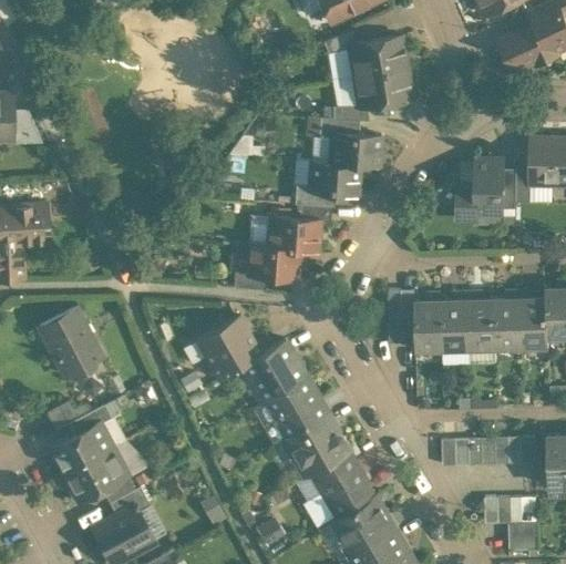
[(318,0),(296,0),(304,16),(321,8),(318,0)]
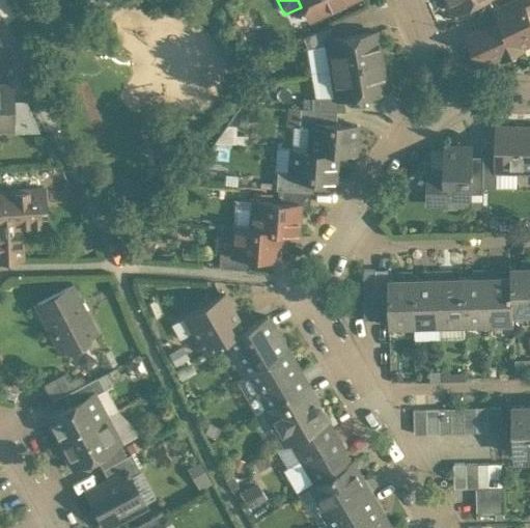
[(298,0),(302,7),(308,21),(352,0),(298,0)]
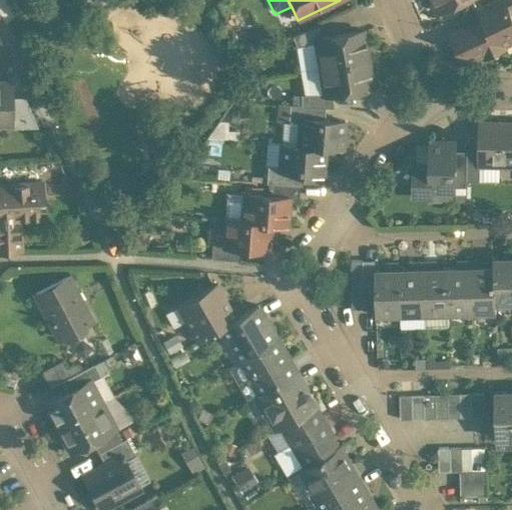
[(432,0),(439,14),(468,0),(432,0)]
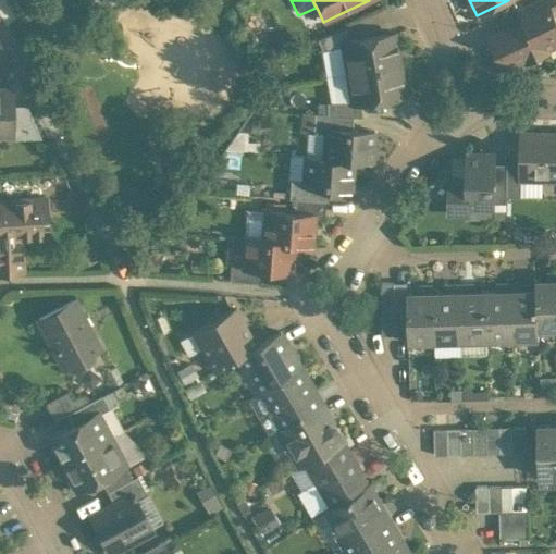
[(555,1),(555,0),(539,0),(517,10),(522,22),(524,25),(553,12),(553,13),(555,12),(555,1)]
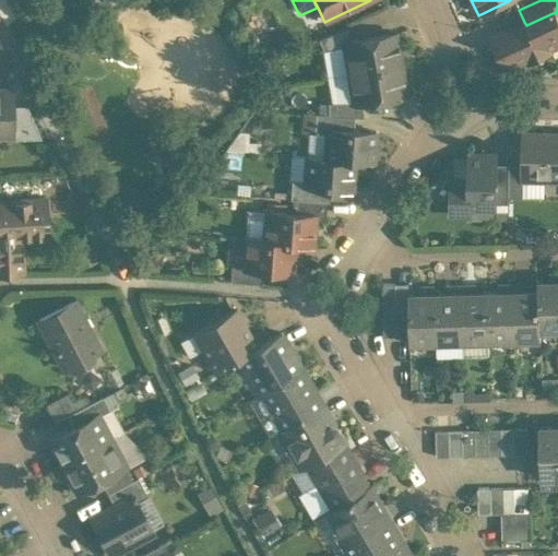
[(555,12),(526,25),(524,22),(489,38),(497,56),(519,68),(526,62),(527,64),(550,55),(549,51),(557,47),(557,20),(555,13),(555,12)]
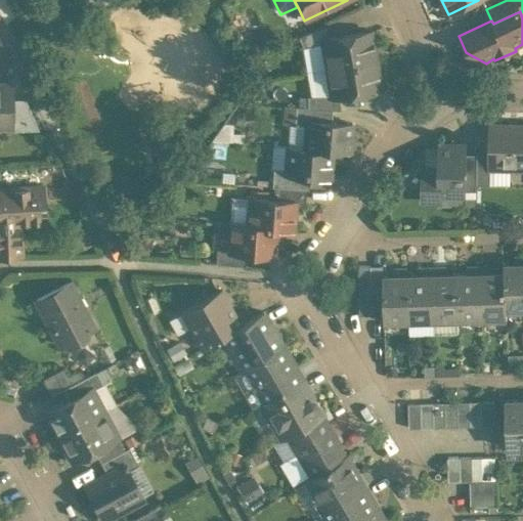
[(324,26),(297,39),(301,49),(321,44),(320,41),(327,40),(324,26)]
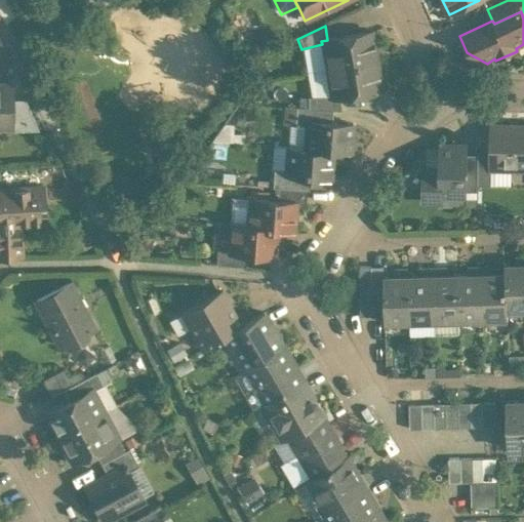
[(327,40),(321,41),(322,44),(326,70),(374,62),(370,34),(327,40)]
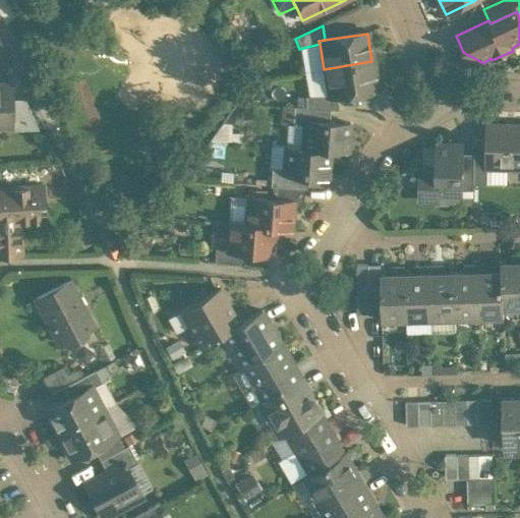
[(371,61),(324,69),(328,97),(329,98),(335,97),(377,90),(371,61)]
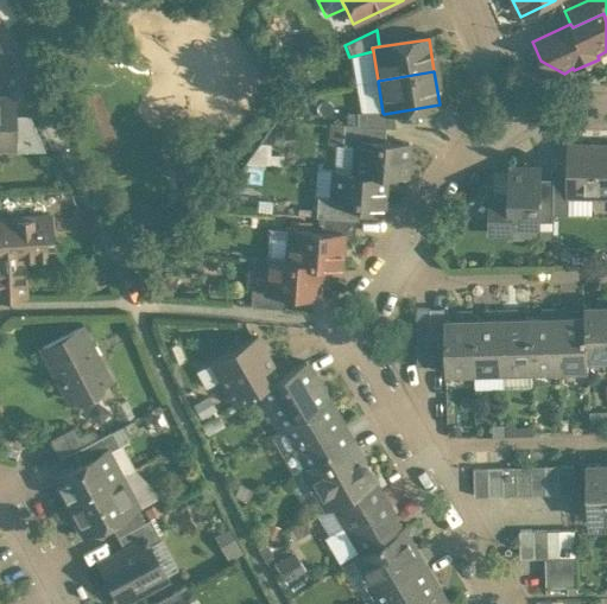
[(358,84),(362,114),(383,113),(378,81),(358,84)]
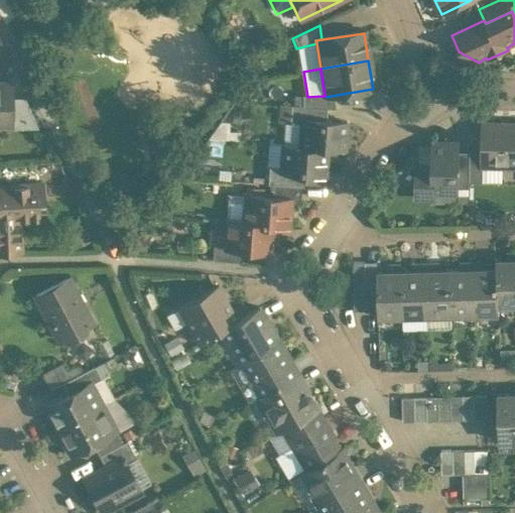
[(9,86),(0,86),(0,126),(8,127),(9,126),(9,100),(9,86)]
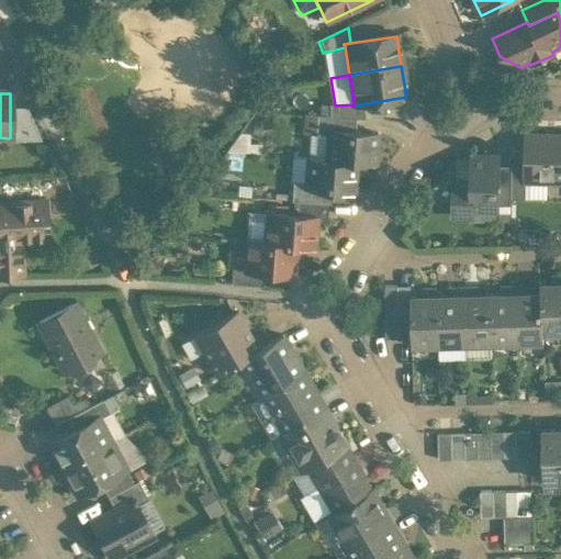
[(335,105),(327,105),(328,116),(328,118),(355,120),(363,121),(361,104),(355,105),(354,104),(335,105)]
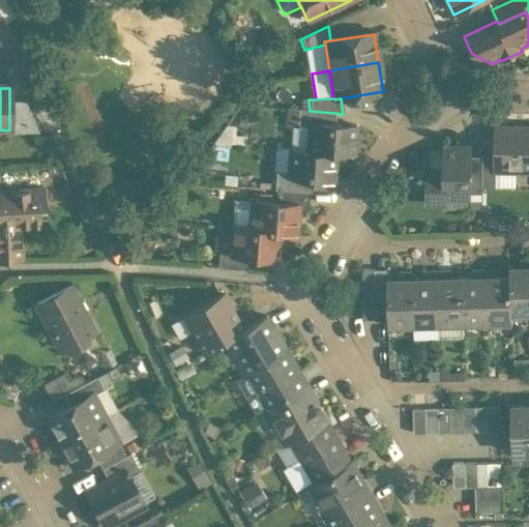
[(24,103),(9,103),(9,129),(8,130),(8,134),(37,134),(24,103)]
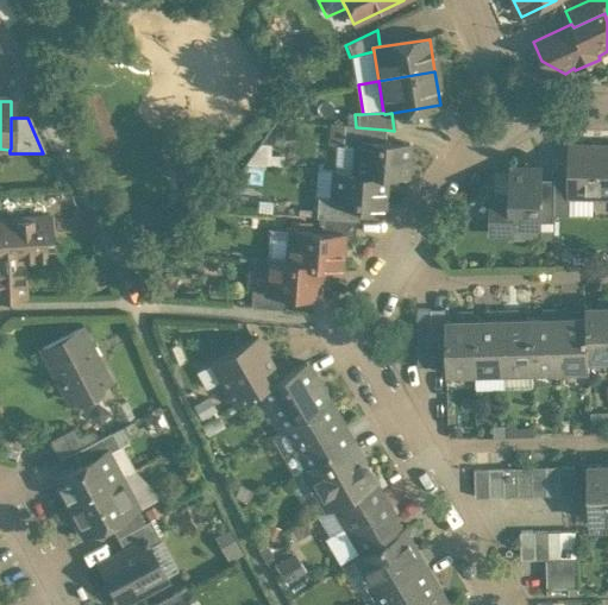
[(384,130),(356,127),(356,126),(342,125),(340,147),(355,149),(356,142),(383,143),(384,130)]
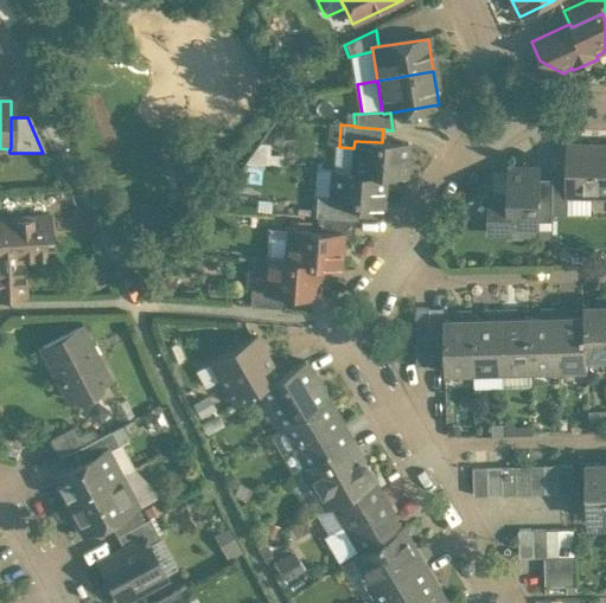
[(382,142),(355,141),(353,148),(351,174),(383,177),(403,178),(406,145),(382,142)]
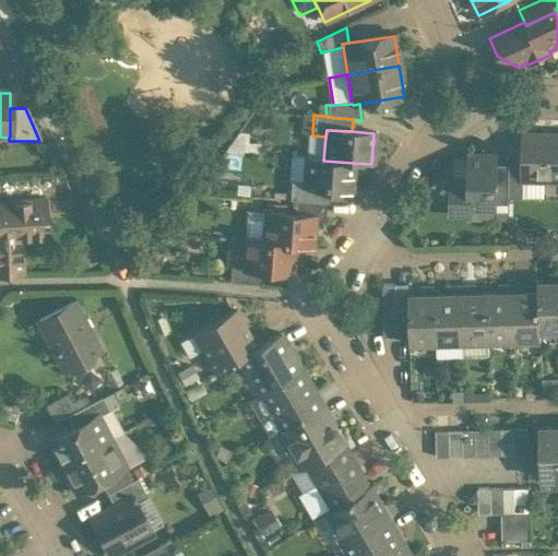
[(312,135),(307,135),(305,158),(323,161),(325,137),(312,135)]
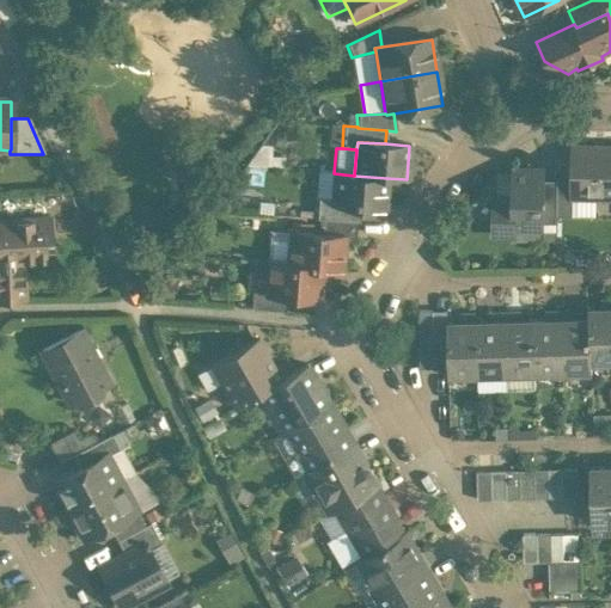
[(610,148),(572,148),(570,183),(570,198),(572,198),(596,200),(610,200),(610,148)]
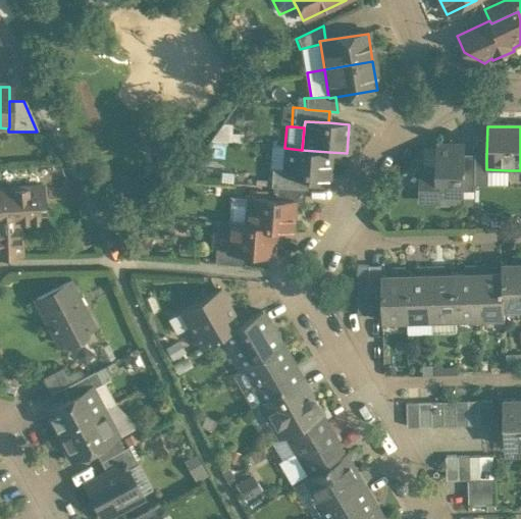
[(462,147),(437,147),(437,171),(424,171),(421,171),(420,201),(438,202),(438,196),(461,196),(461,192),(462,155),(462,147)]
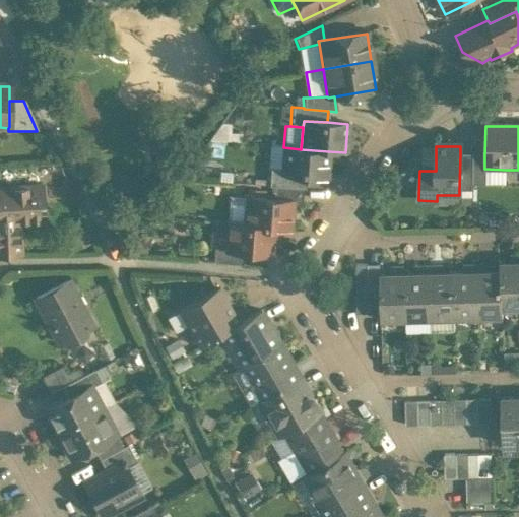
[(423,146),(423,171),(436,171),(436,146),(423,146)]
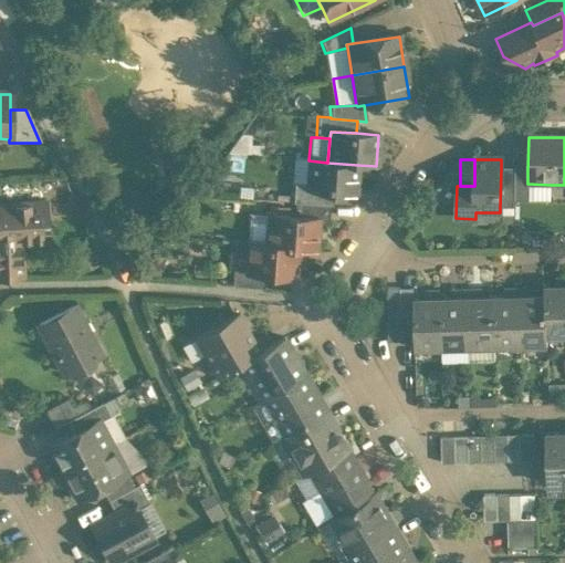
[(309,160),(295,160),(294,184),(307,185),(309,160)]
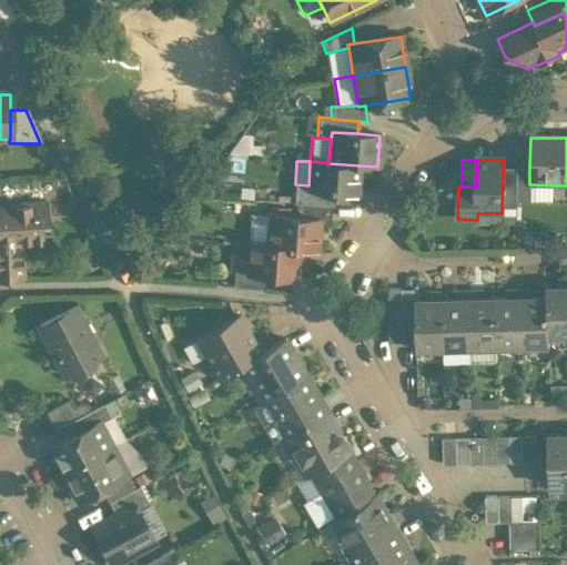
[(328,163),(310,161),(309,185),(307,192),(334,194),(356,197),(358,165),(328,163)]
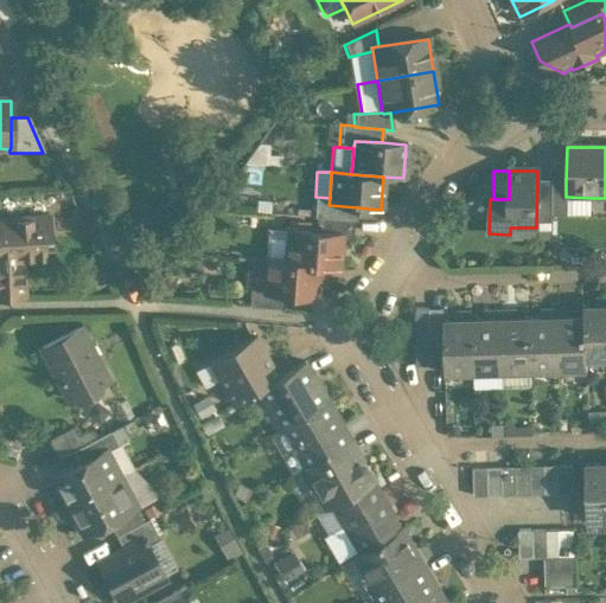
[(552,181),(537,180),(536,223),(550,224),(550,217),(552,181)]
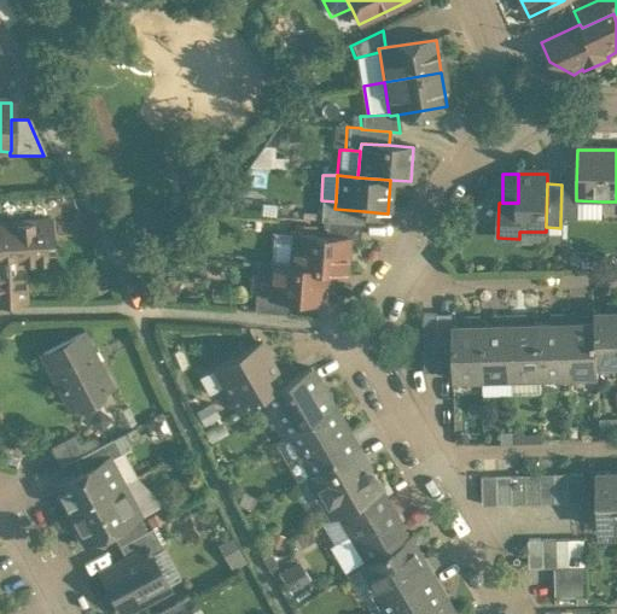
[(576,185),(562,185),(560,221),(577,221),(577,200),(576,200),(576,185)]
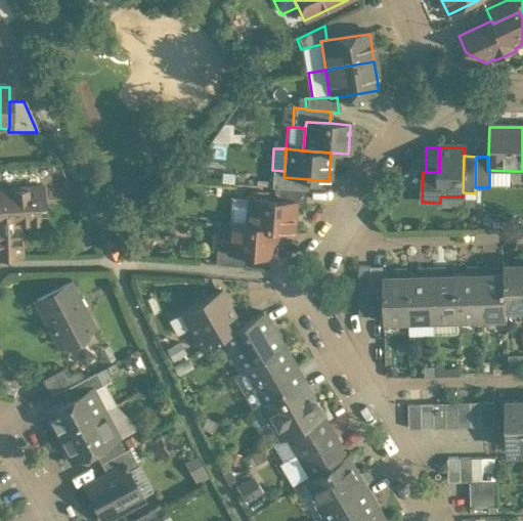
[(308,179),(284,177),(285,171),(272,170),(270,189),(276,189),(305,191),(307,191),(308,179)]
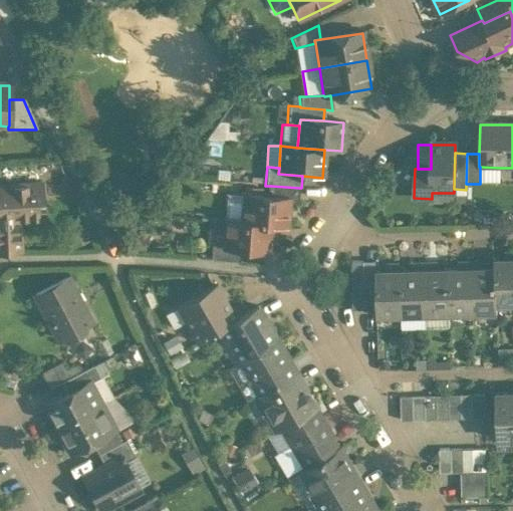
[(480,167),(480,184),(499,184),(500,168),(480,167)]
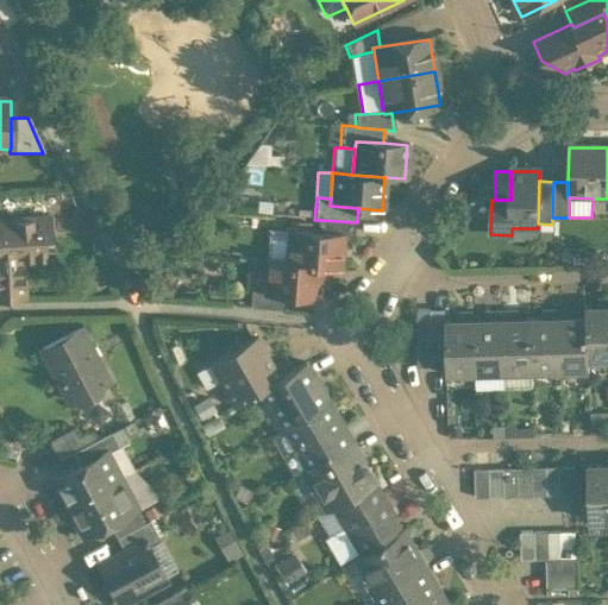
[(48,218),(0,220),(0,298),(24,297),(22,260),(50,259),(48,218)]
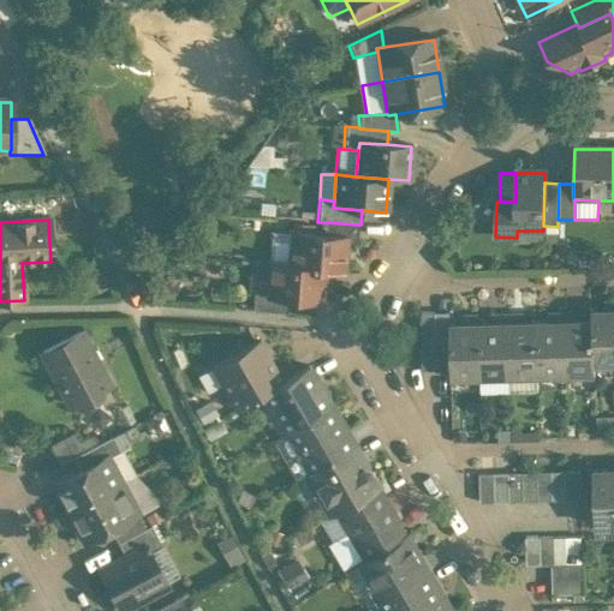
[(358,225),(325,222),(323,237),(345,239),(345,240),(356,241),(358,225)]
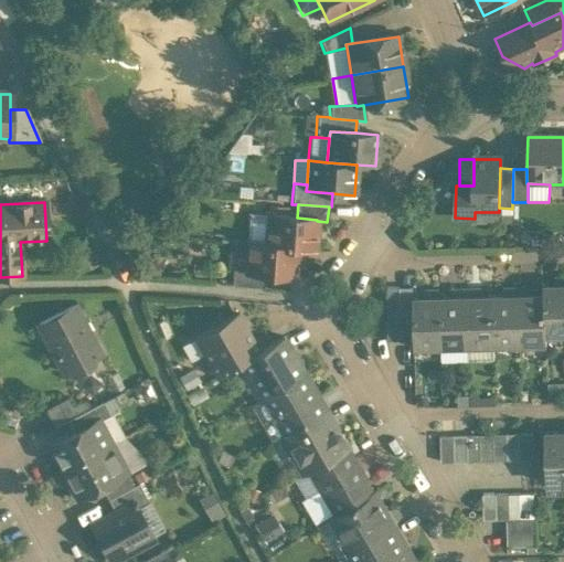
[(247,244),(265,245),(267,215),(249,214),(247,244)]
